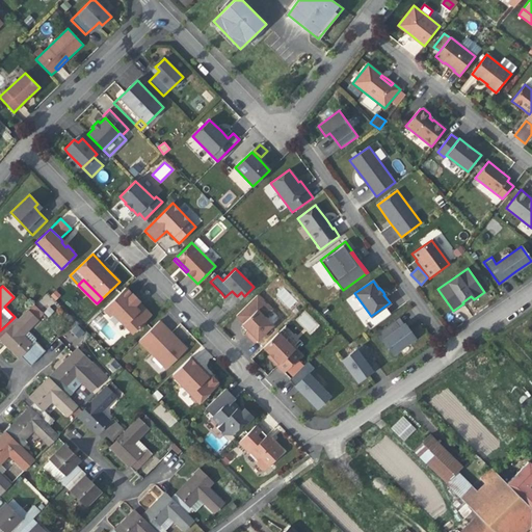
[(287,309),(296,302),(285,287),(276,293),(287,309)]
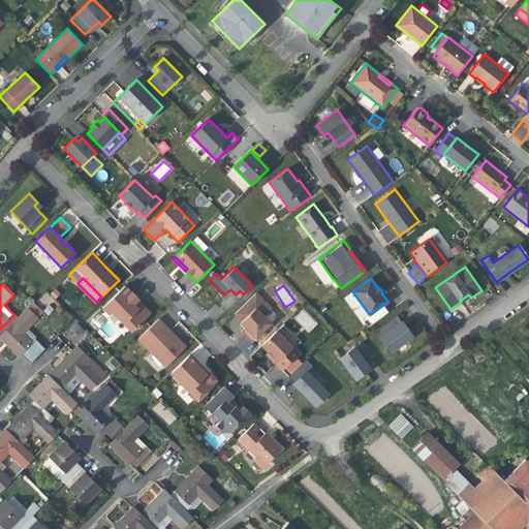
[(124,286),(102,307),(110,314),(113,311),(131,332),(148,315),(148,311),(145,307),(139,307),(137,308),(133,304),(137,300),(138,299),(132,291),(131,292),(124,286)]
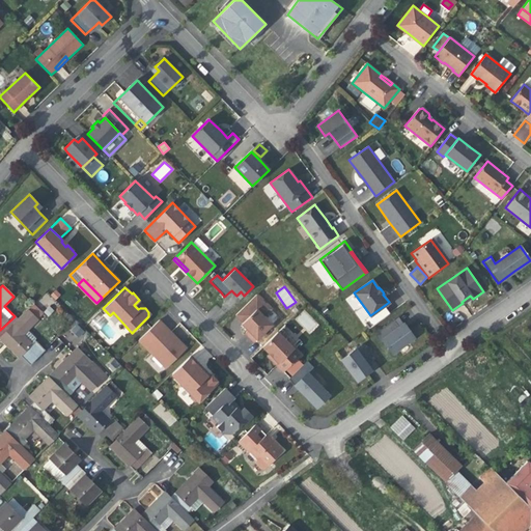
[(235,315),(243,323),(256,309),(263,316),(271,309),(256,295),(235,315)]
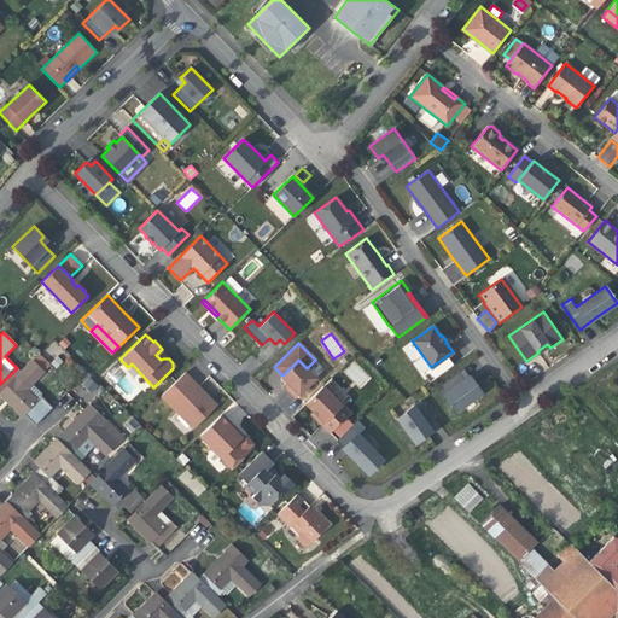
[(164,354),(161,350),(156,355),(161,360),(163,359),(169,359),(164,354)]
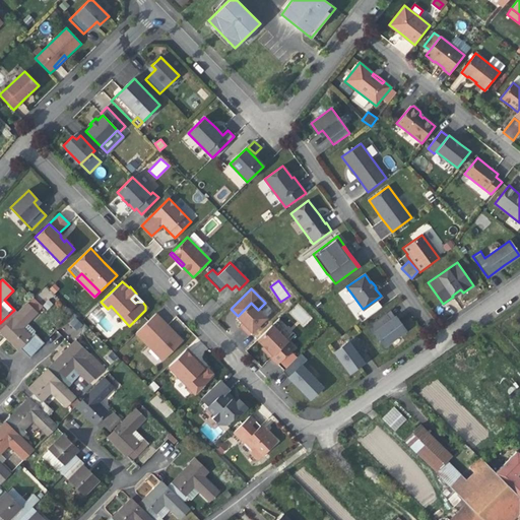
[(0,331),(10,342),(19,350),(33,337),(23,328),(27,323),(44,308),(33,297),(17,313),(0,329),(0,331)]
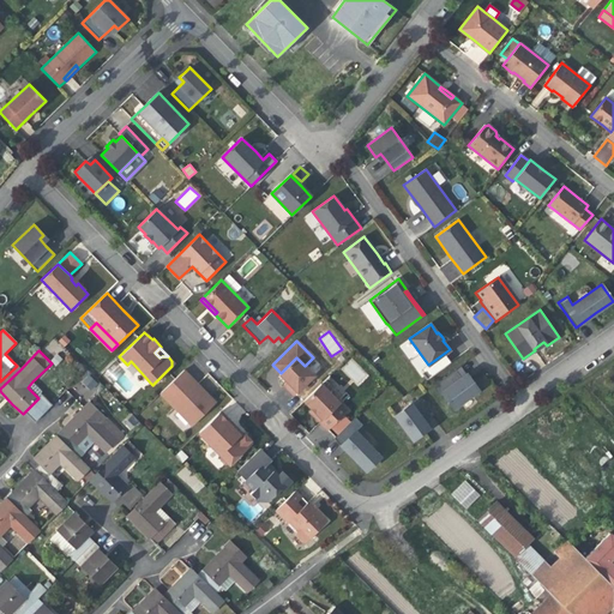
[(451,362),(445,353),(428,365),(421,371),(427,379),(451,362)]
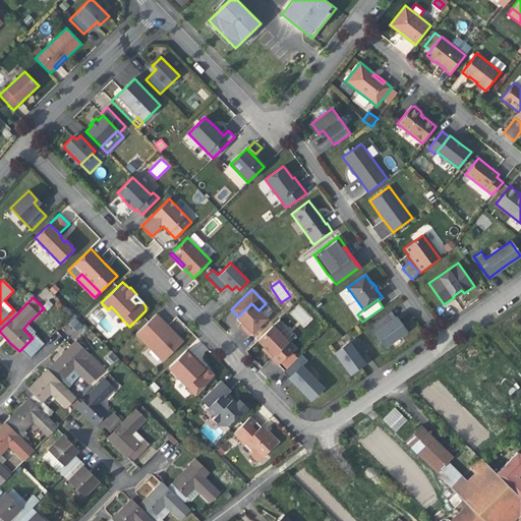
[(258,310),(251,303),(238,316),(237,317),(243,324),(246,327),(243,330),(248,335),(266,319),(258,310)]
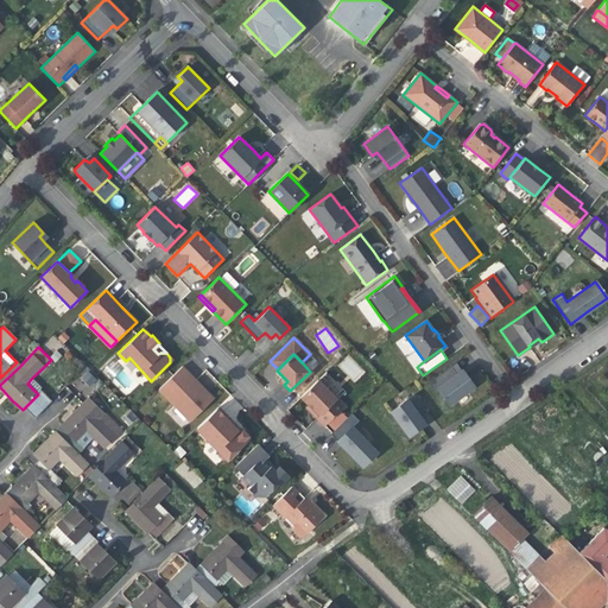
[(355,382),(365,372),(348,355),(337,366),(355,382)]
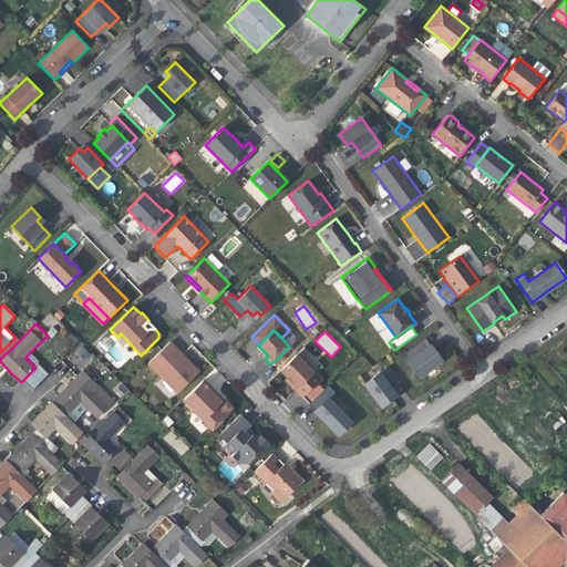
[(16,338),(0,352),(0,359),(19,341),(16,338)]
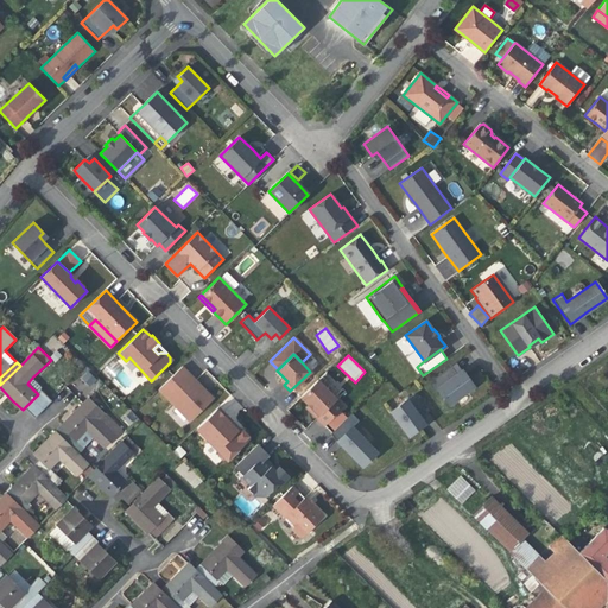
[(462,371),(456,362),(451,366),(457,374),(462,371)]
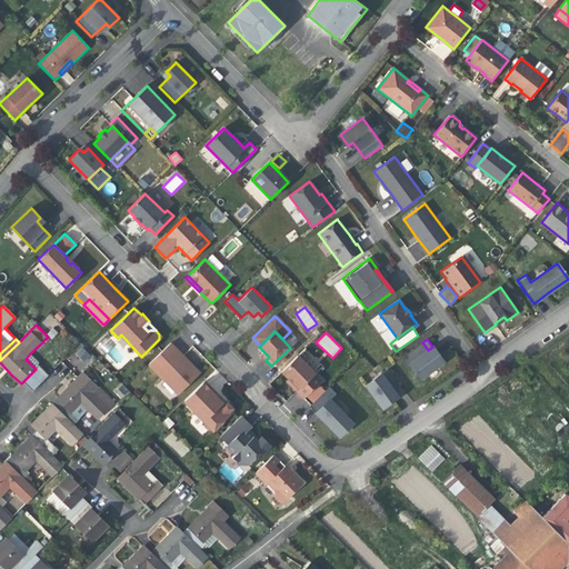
[(188,360),(170,342),(148,363),(178,395),(200,373),(188,360)]
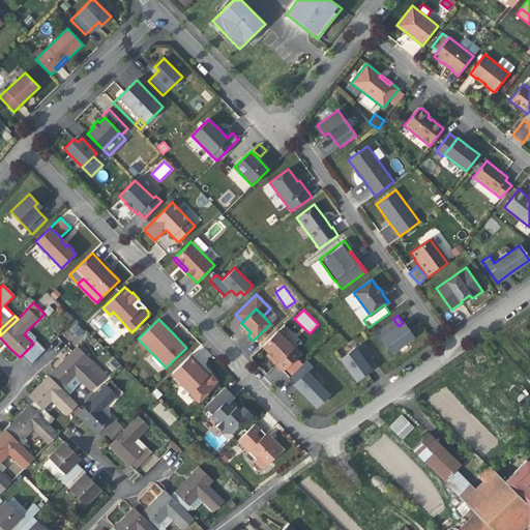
[(399,326),(393,319),(374,333),(379,341),(382,339),(391,352),(413,336),(407,328),(403,323),(399,326)]
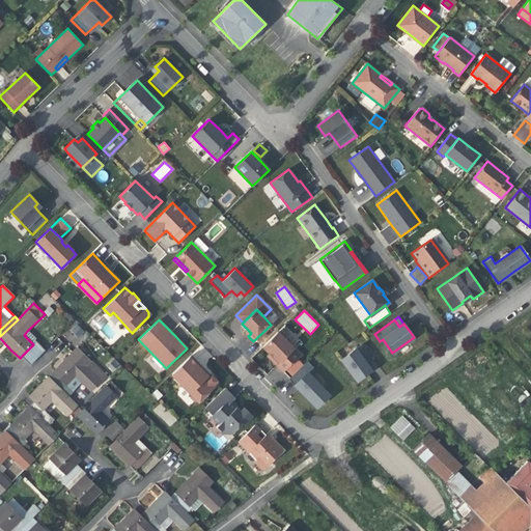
[(37,339),(28,330),(24,335),(33,344),(34,342),(37,339)]
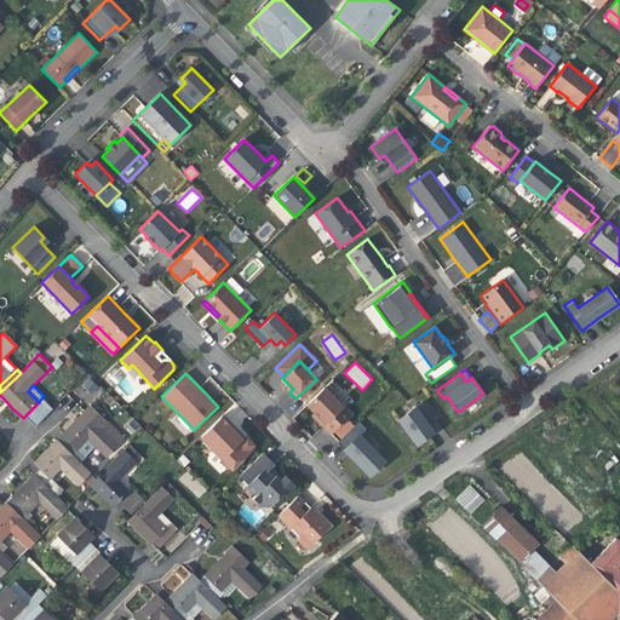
[(350,414),(323,388),(306,405),(315,413),(319,417),(316,419),(331,434),(350,414)]
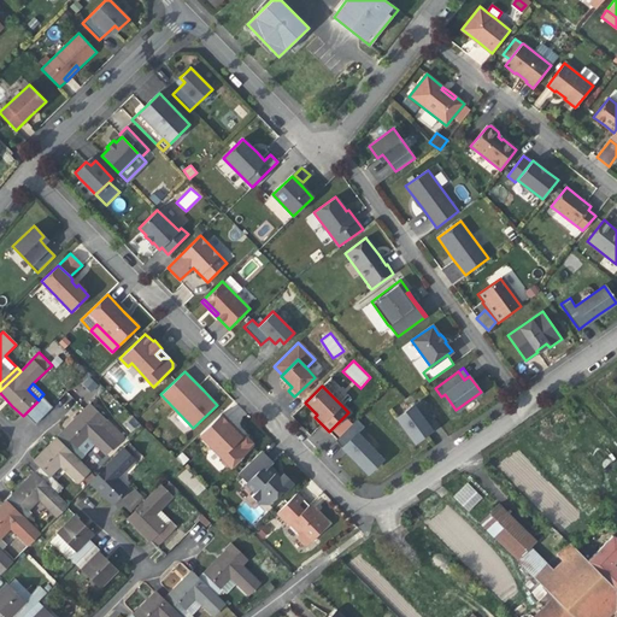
[(40,398),(39,400),(23,416),(29,422),(47,404),(40,398)]
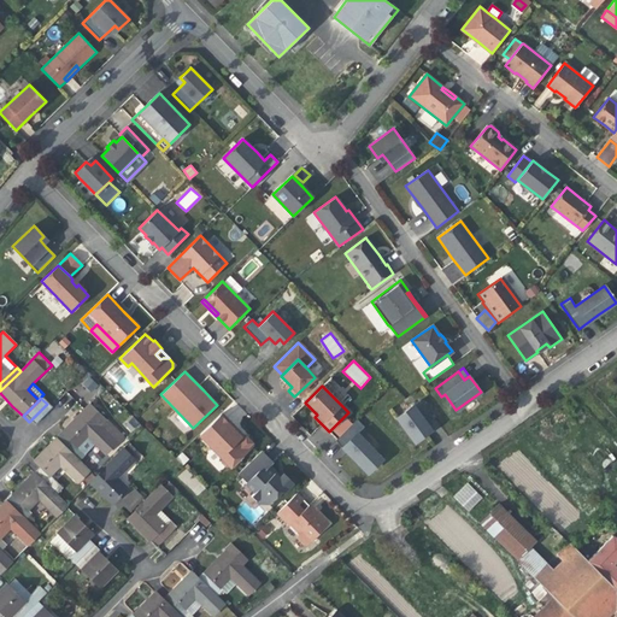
[(435,419),(421,400),(397,417),(415,442),(425,434),(430,430),(427,425),(435,419)]
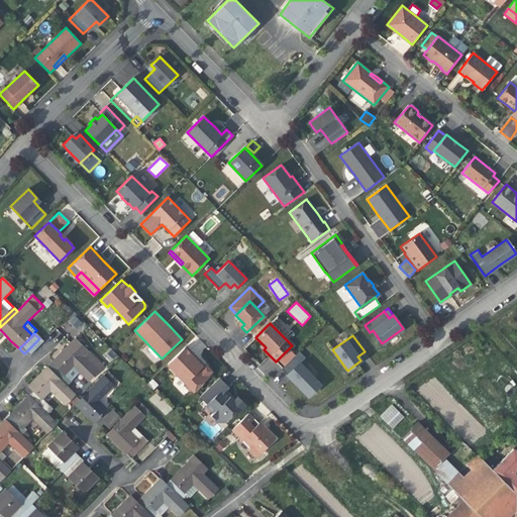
[(42,341),(39,338),(24,353),(27,356),(42,341)]
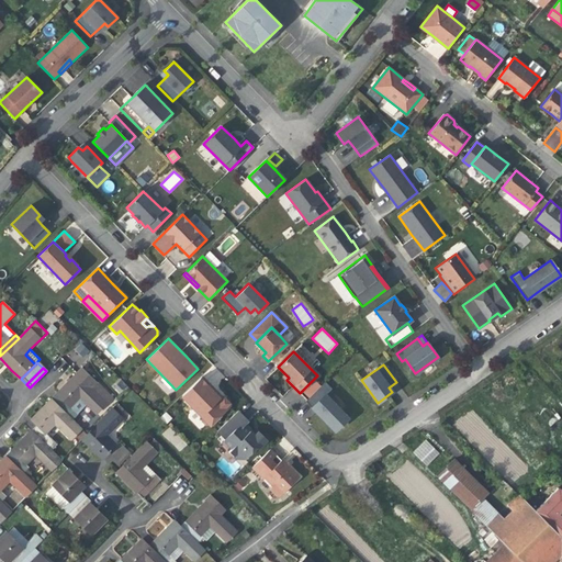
[(57,394),(58,394),(71,407),(80,398),(97,414),(107,404),(105,402),(111,395),(82,368),(69,382),(57,394)]
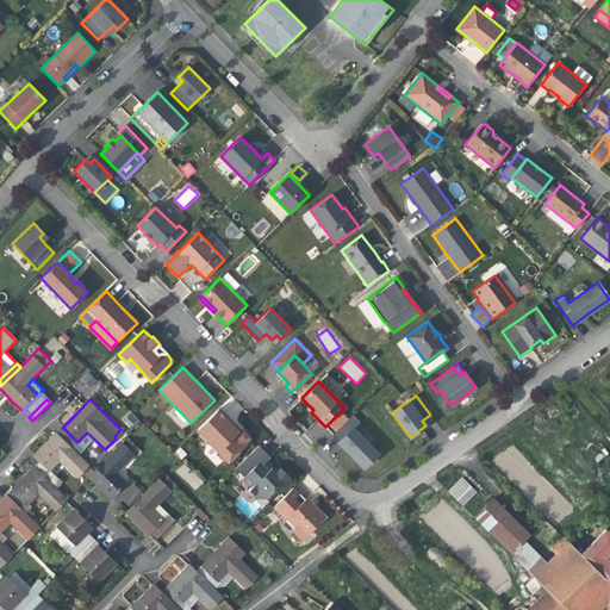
[(234,424),(218,409),(197,429),(219,453),(219,456),(223,460),(228,460),(229,461),(250,441),(248,439),(249,437),(243,431),(242,433),(234,424)]
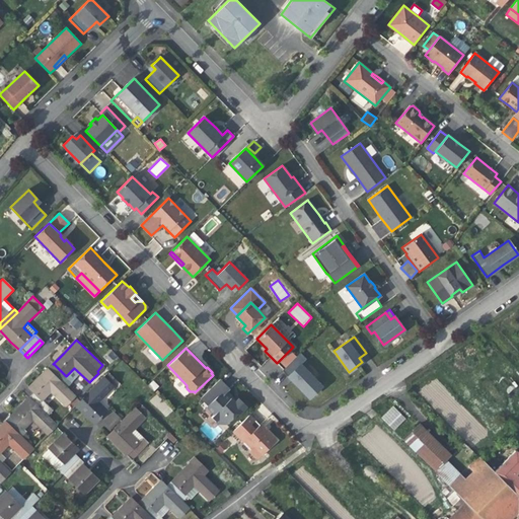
[(306,359),(300,353),(282,370),(296,384),(309,397),(321,386),(300,365),(306,359)]
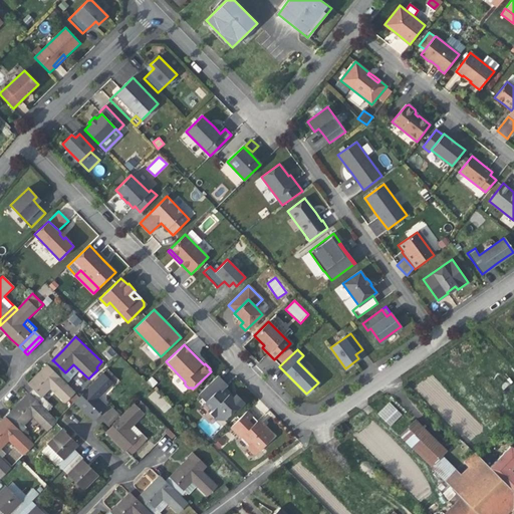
[(365,353),(362,349),(355,354),(358,358),(365,353)]
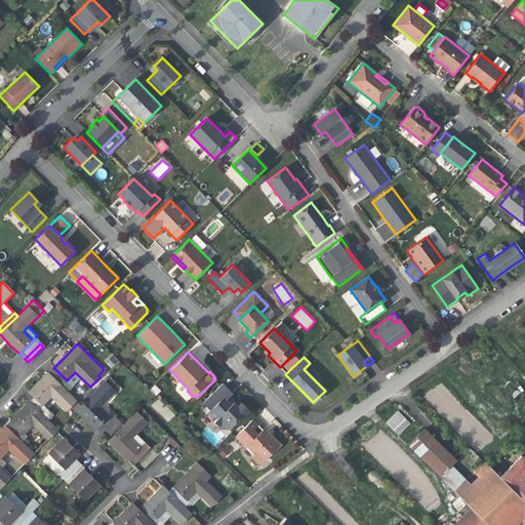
[(70,384),(67,380),(54,368),(49,373),(65,388),(70,384)]
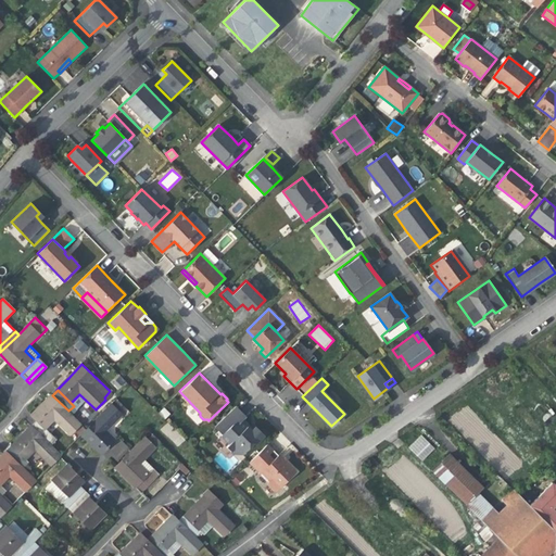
[(32,415),(38,421),(46,429),(54,419),(71,434),(81,424),(68,411),(52,395),(52,394),(42,404),(32,415)]
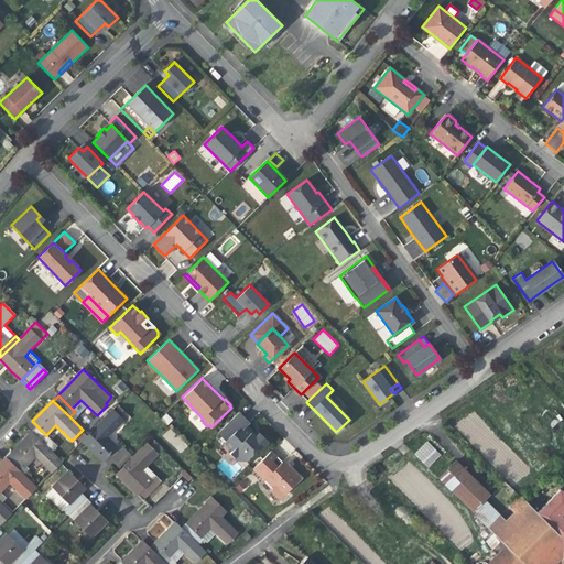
[(520,422),(527,415),(520,408),(513,415),(520,422)]
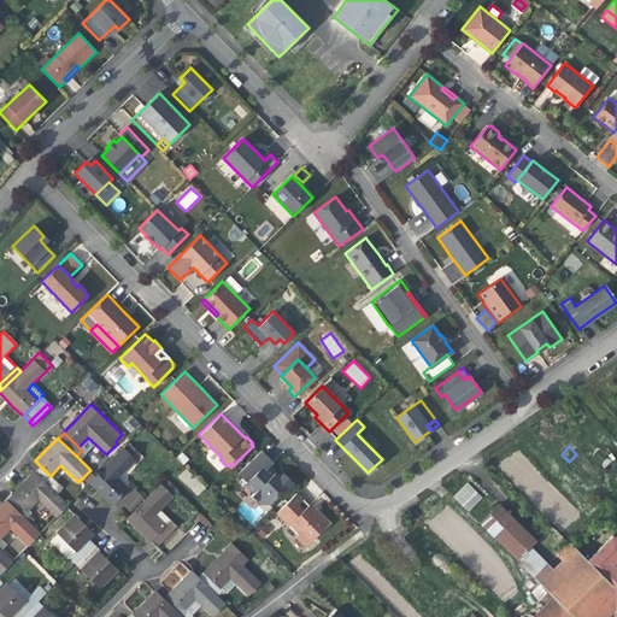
[(112,504),(128,489),(118,479),(135,462),(124,450),(92,483),(104,495),(112,504)]
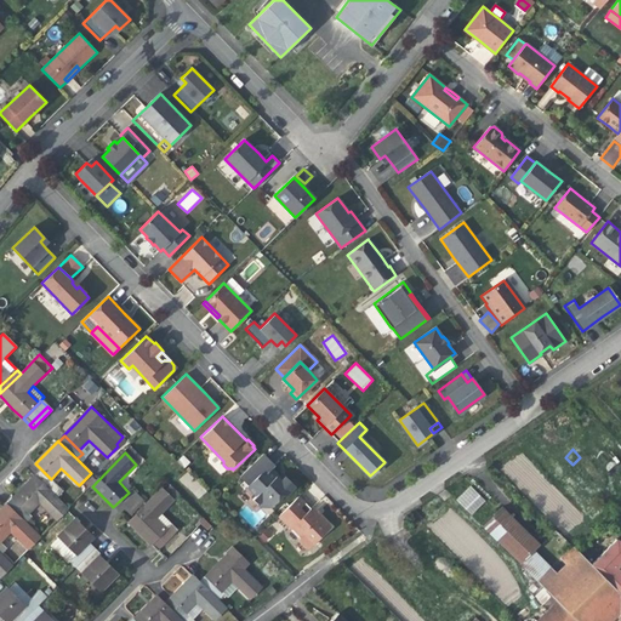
[(274,465),(263,454),(243,473),(252,485),(251,485),(261,495),(257,499),(266,507),(271,507),(284,495),(285,496),(295,486),(285,477),(283,479),(277,473),(272,468),(274,465)]
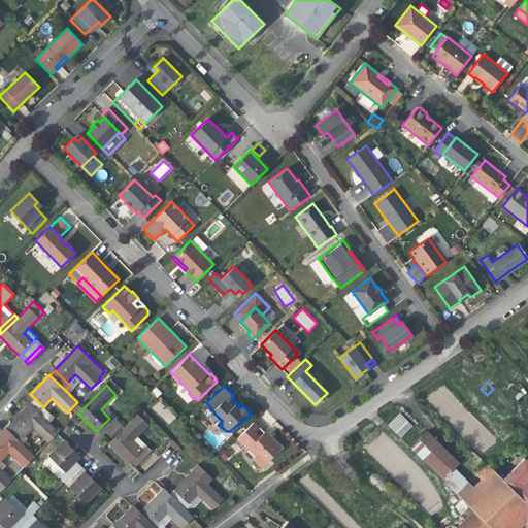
[(52,415),(43,407),(36,400),(30,405),(45,421),(52,415)]
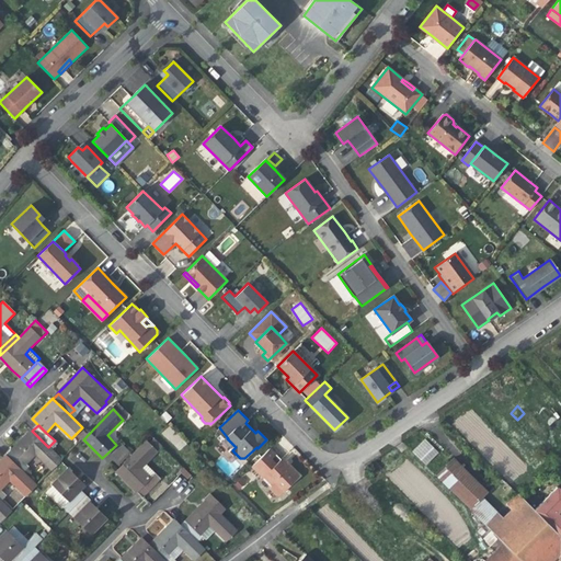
[(22,439),(12,450),(26,464),(35,455),(52,471),(63,460),(48,447),(32,431),(31,431),(22,439)]
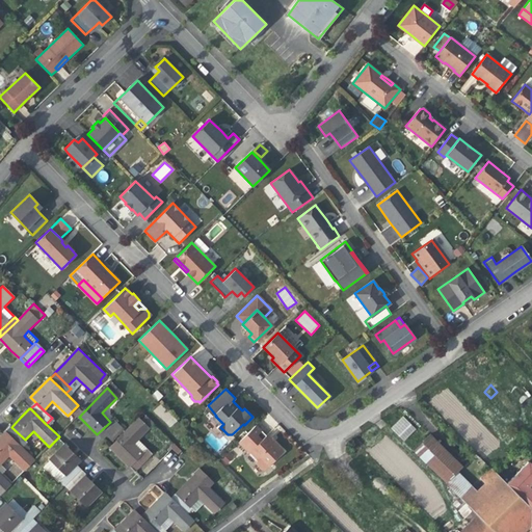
[(147,416),(140,422),(149,429),(154,423),(147,416)]
